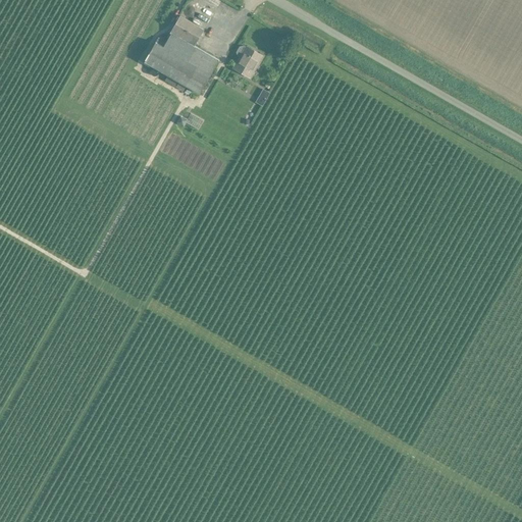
[(185,11),(188,5),(178,1),(175,7),(185,11)]
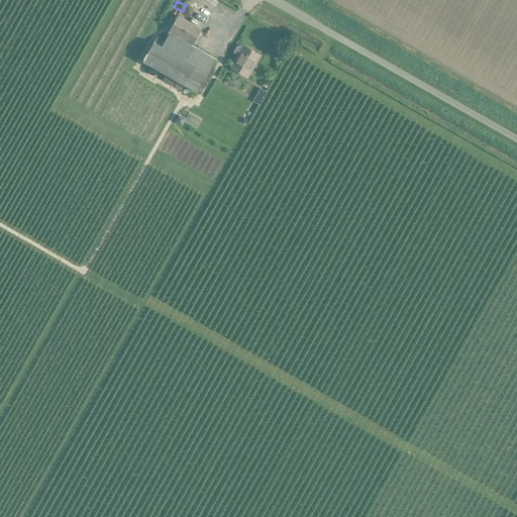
[(169,32),(170,33),(192,45),(202,29),(178,15),(169,32)]
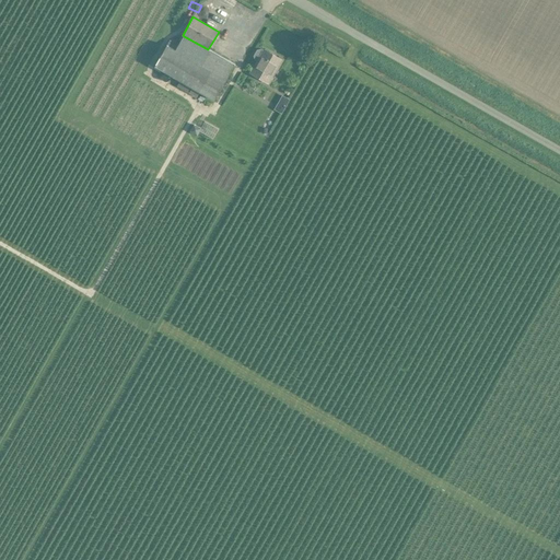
[(214,101),(235,65),(208,49),(184,36),(178,46),(170,42),(154,67),(181,81),(177,86),(198,98),(201,93),(214,101)]
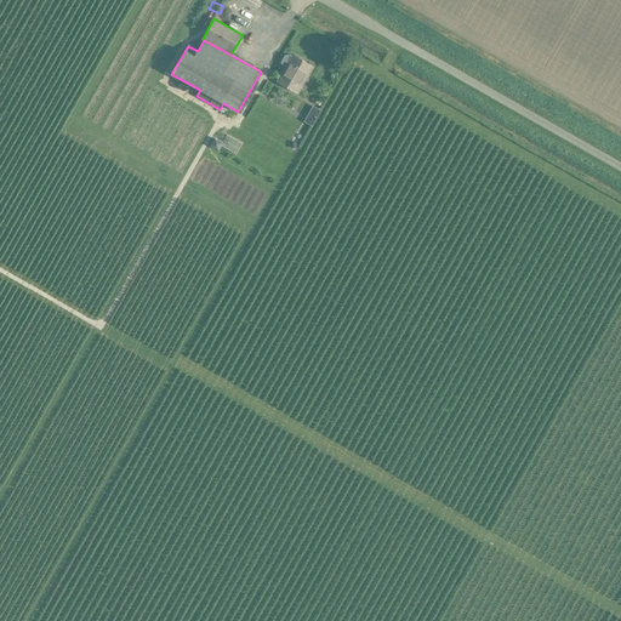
[(312,67),(292,56),(291,57),(289,56),(286,55),(285,56),(281,62),(281,64),(283,67),(285,68),(278,81),(297,92),(312,67)]
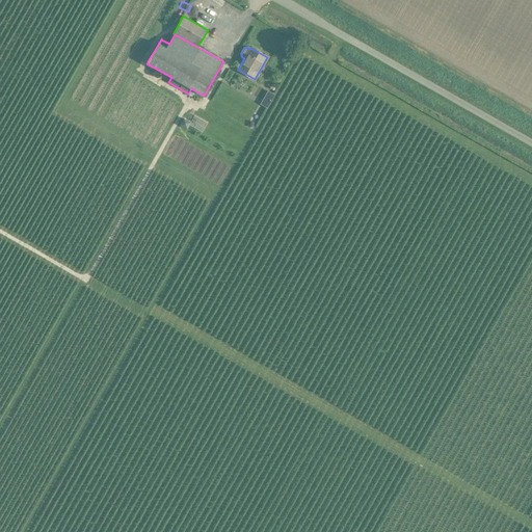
[(177,114),(174,120),(181,124),(184,118),(177,114)]
